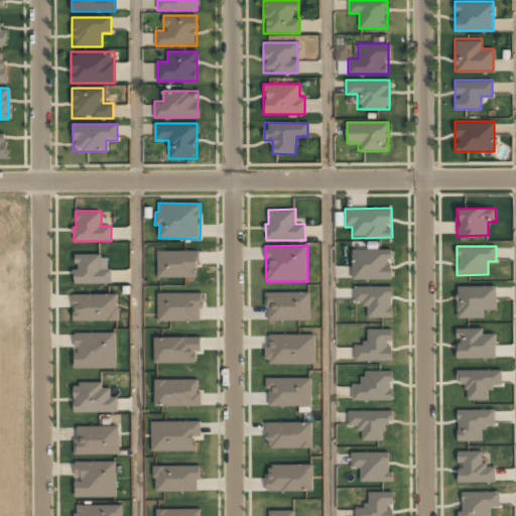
[(353,280),(392,279),(391,249),(352,250),(353,280)]
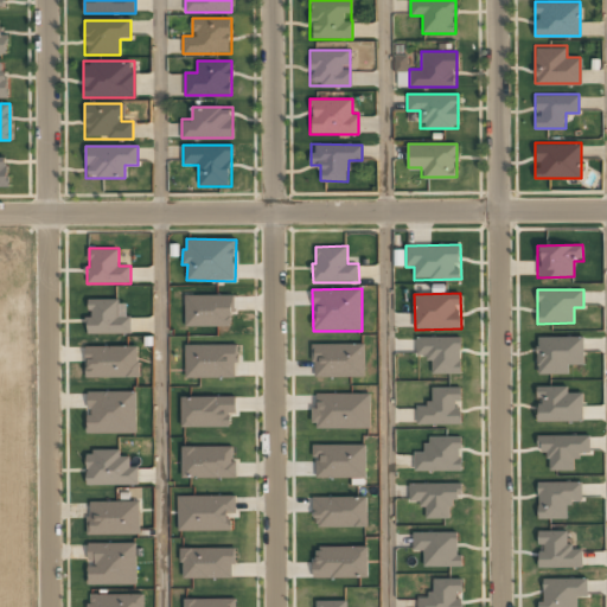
[(232,326),(234,295),(185,294),(185,326),(232,326)]
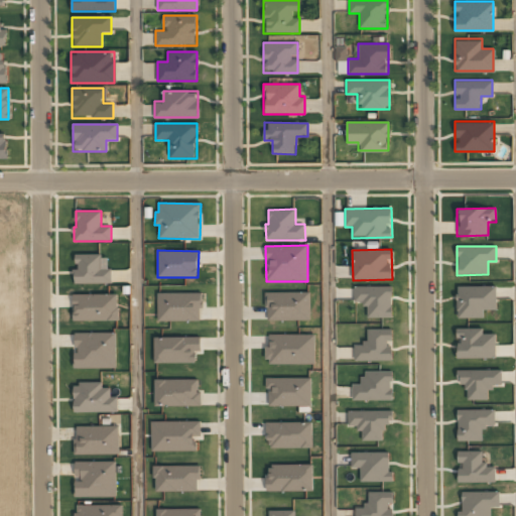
[(74,284),(112,283),(112,270),(109,270),(108,255),(77,255),(77,270),(74,270),(74,284)]
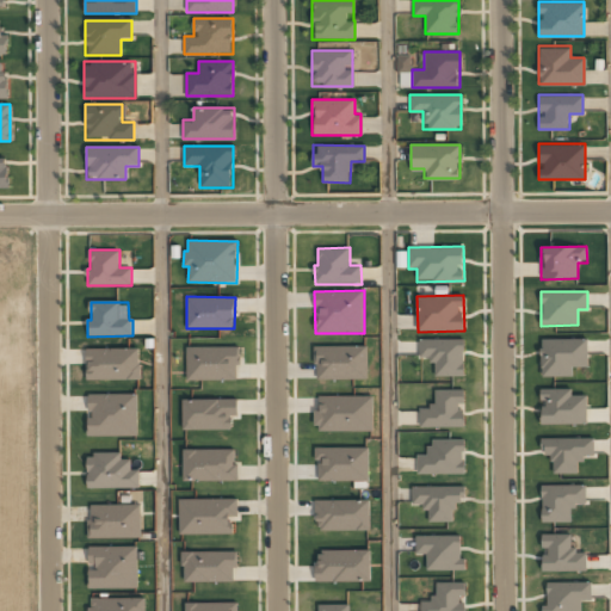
[(464,339),(419,339),(420,360),(434,359),(434,376),(464,376),(464,339)]
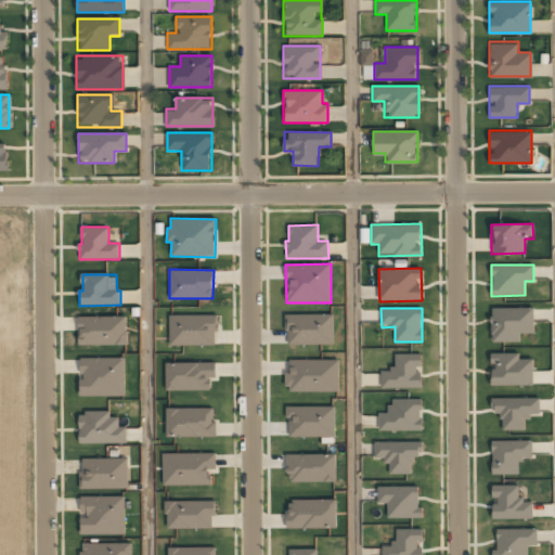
[(534,333),(533,308),(491,309),(492,343),(520,341),(520,334),(534,333)]
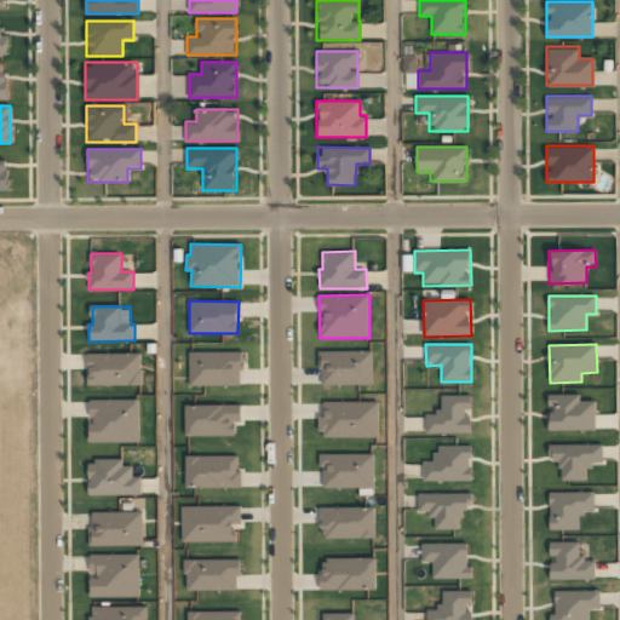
[(321,350),(320,384),(373,385),(373,351),(321,350)]
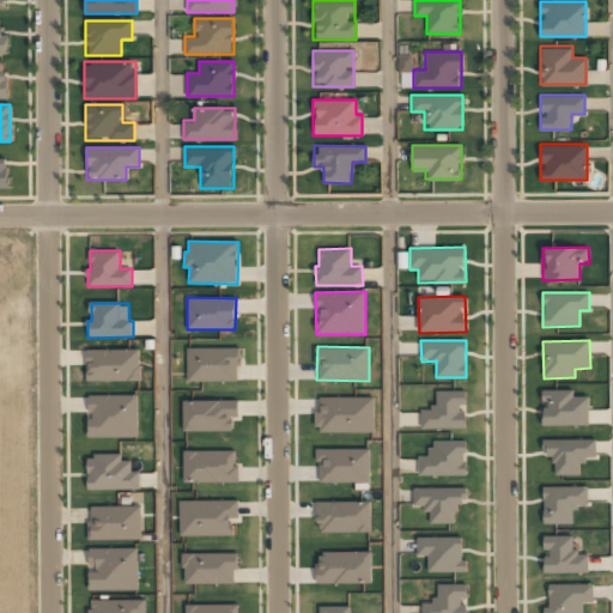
[(187,381),(238,382),(238,349),(187,347),(187,381)]
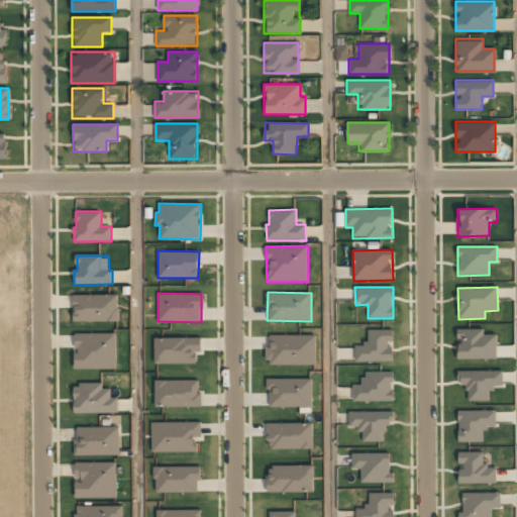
[(118,294),(73,295),(74,322),(118,321),(118,294)]
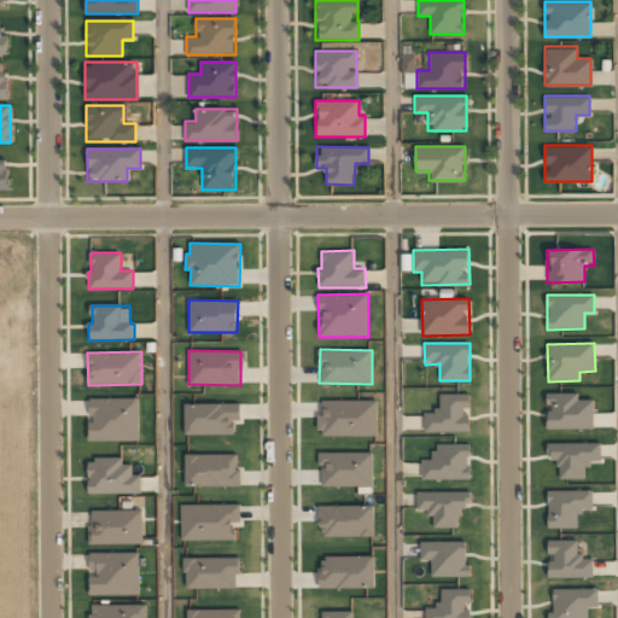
[(593,400),(577,400),(577,392),(547,394),(547,430),(594,429),(593,400)]
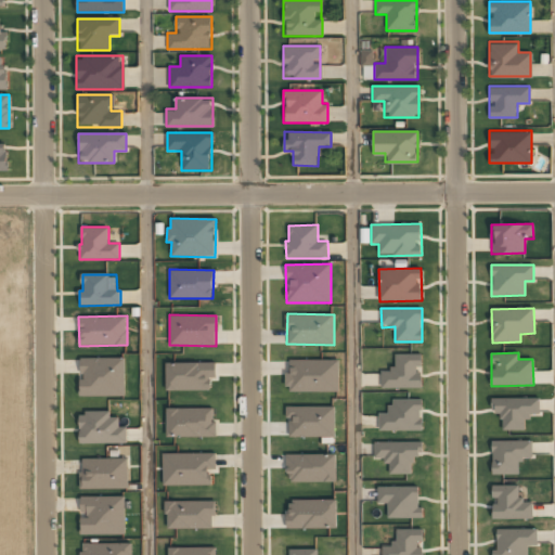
[(381,388),(421,387),(420,365),(422,365),(422,353),(394,355),(394,371),(381,371),(381,388)]
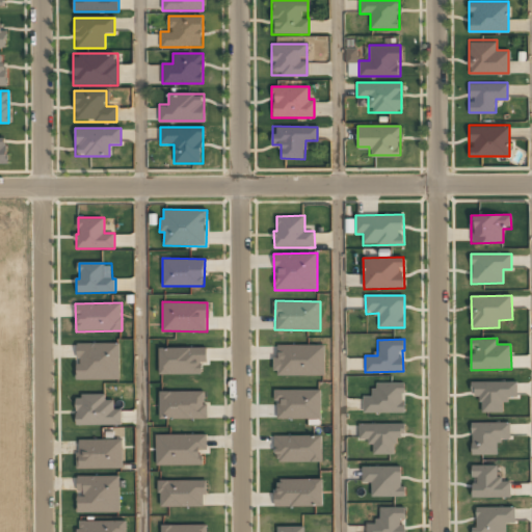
[(121,344),(79,343),(78,364),(76,364),(76,379),(120,380),(121,344)]
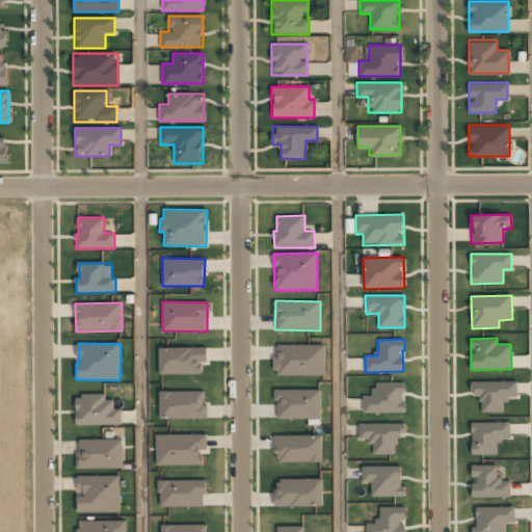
[(324,375),(324,344),(277,345),(277,357),(275,357),(275,375),(324,375)]
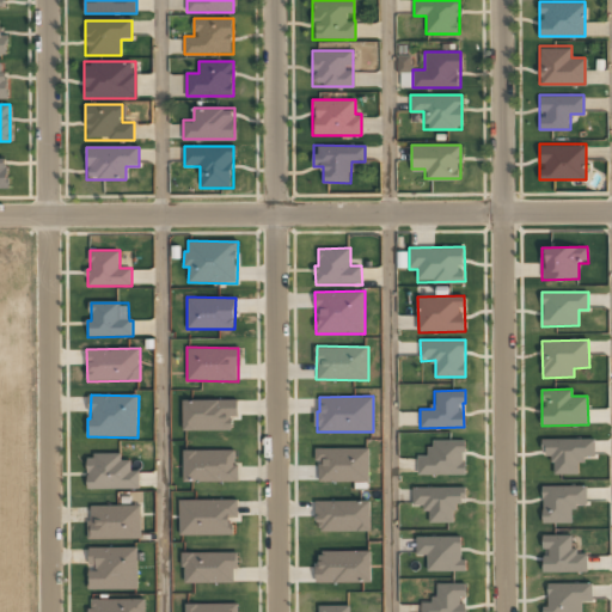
[(183,430),(232,429),(232,416),(238,415),(238,399),(183,401),(183,430)]
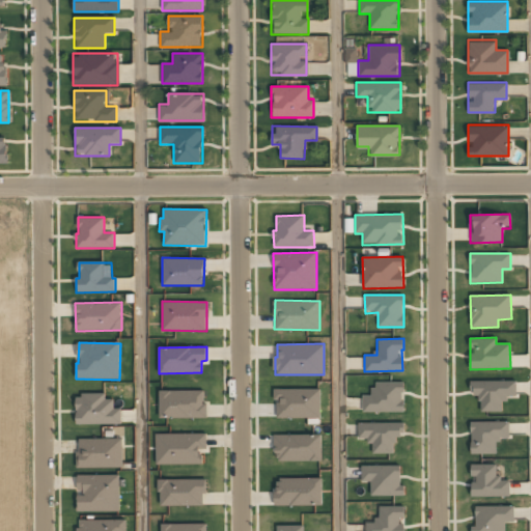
[(515,398),(515,380),(470,381),(471,393),(479,393),(480,412),(503,412),(502,398),(515,398)]
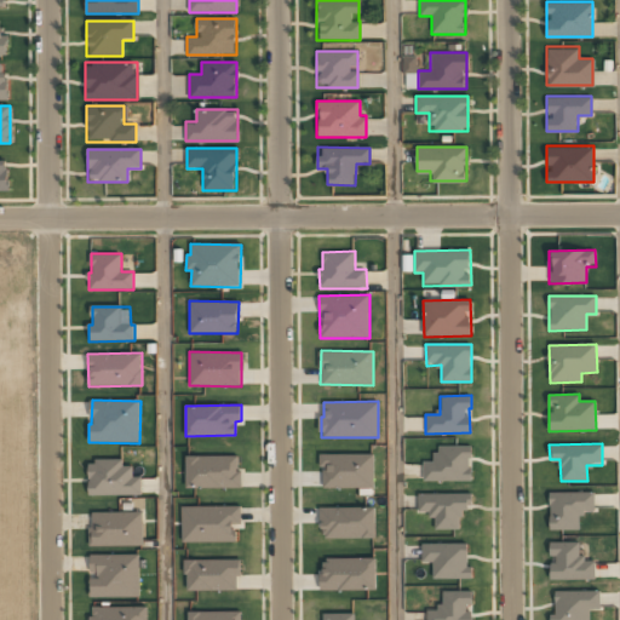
[(471,481),(471,446),(438,446),(438,453),(432,453),(432,461),(423,461),(423,481),(471,481)]
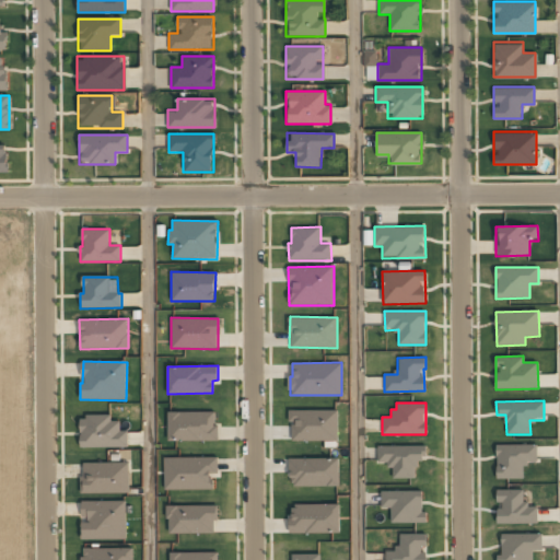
[(291,441),(338,440),(337,409),(290,410),(291,441)]
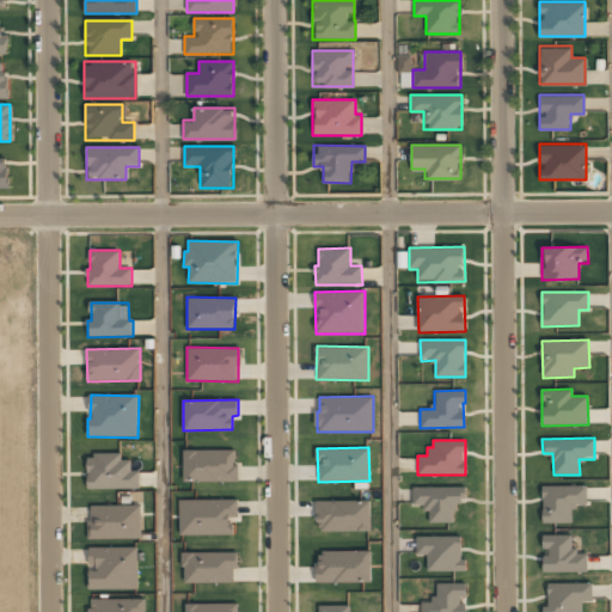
[(183,451),(183,482),(237,482),(237,450),(183,451)]
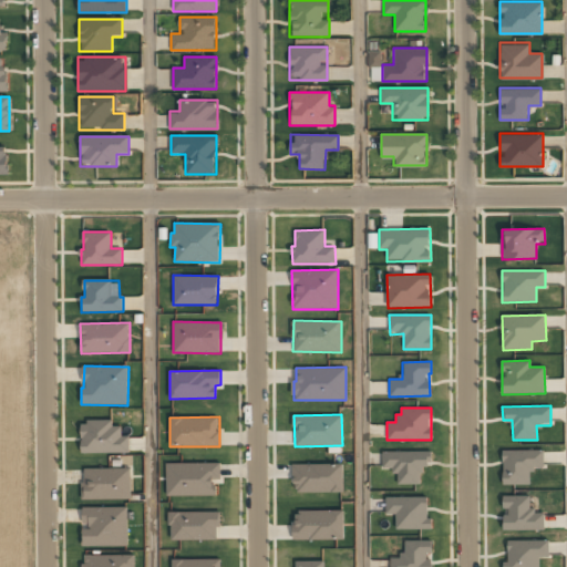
[(81,421),(81,453),(130,453),(130,435),(122,435),(122,426),(113,426),(112,421),(81,421)]
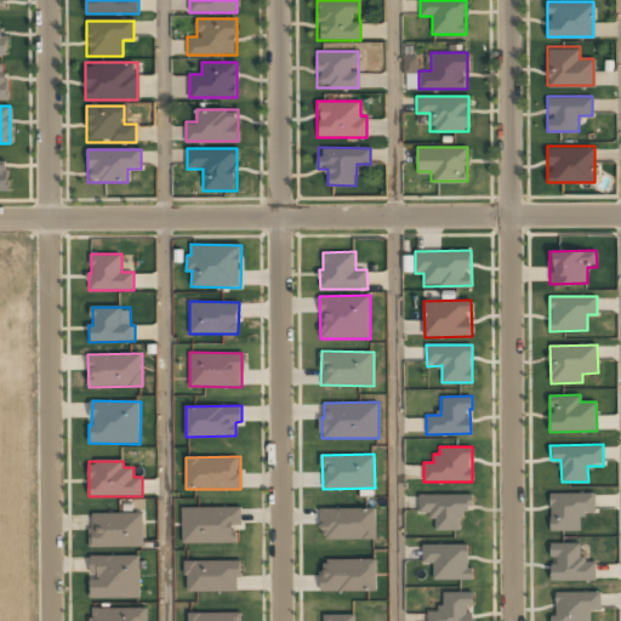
[(551,530),(581,530),(580,513),(596,513),(596,493),(550,494),(551,530)]
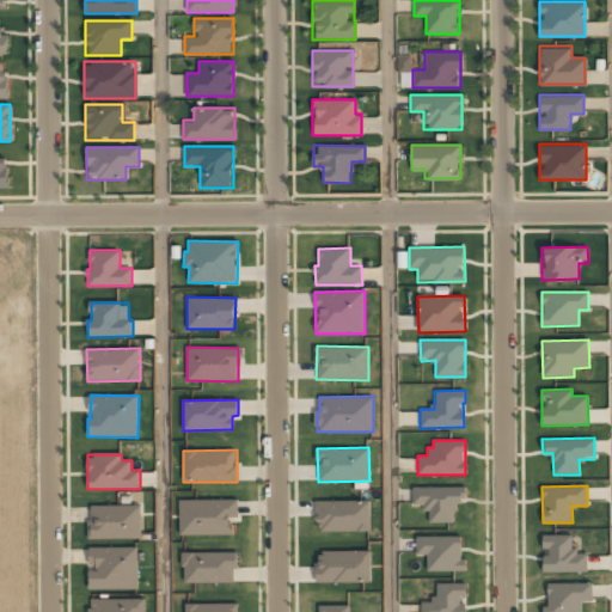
[(412,487),(412,506),(427,506),(427,522),(454,522),(454,503),(463,503),(464,487),(412,487)]
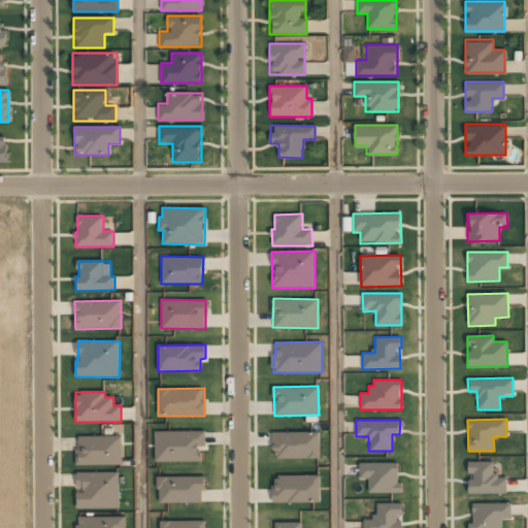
[(154,431),(155,462),(201,461),(201,451),(205,451),(205,430),(154,431)]
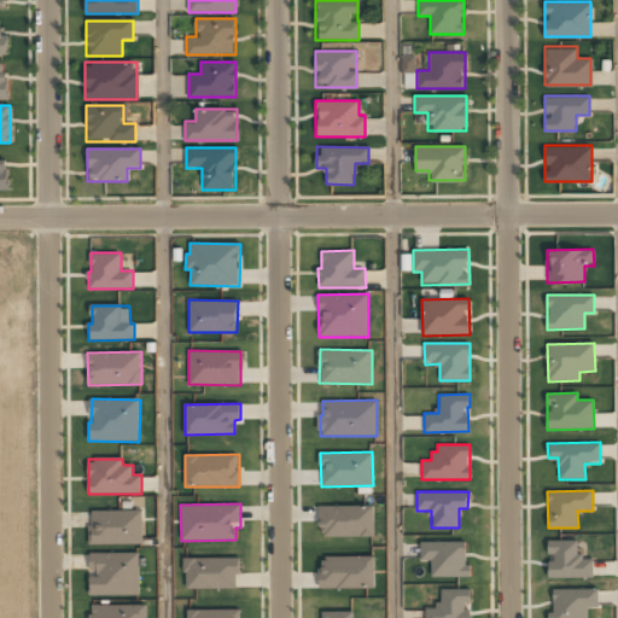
[(320,537),(374,536),(373,505),(320,506),(320,537)]
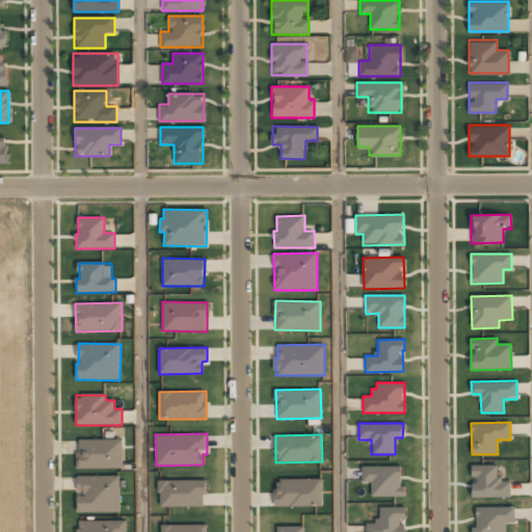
[(124,440),(78,439),(77,468),(123,469),(124,440)]
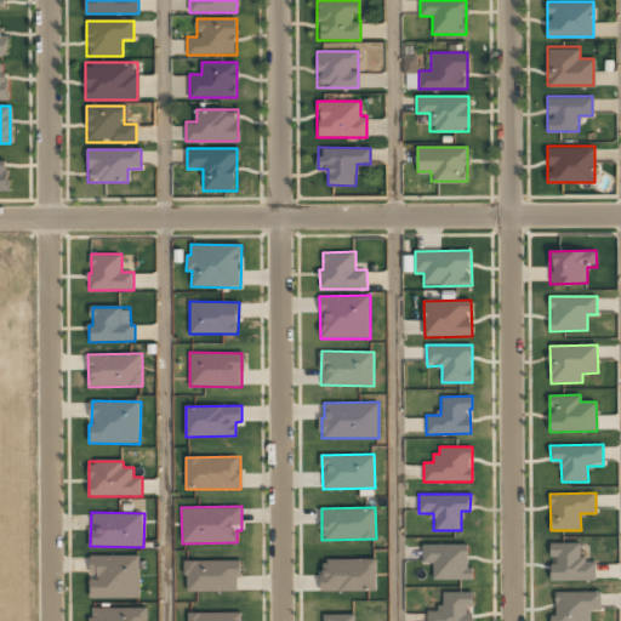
[(596,580),(596,559),(581,559),(580,542),(551,543),(551,581),(596,580)]
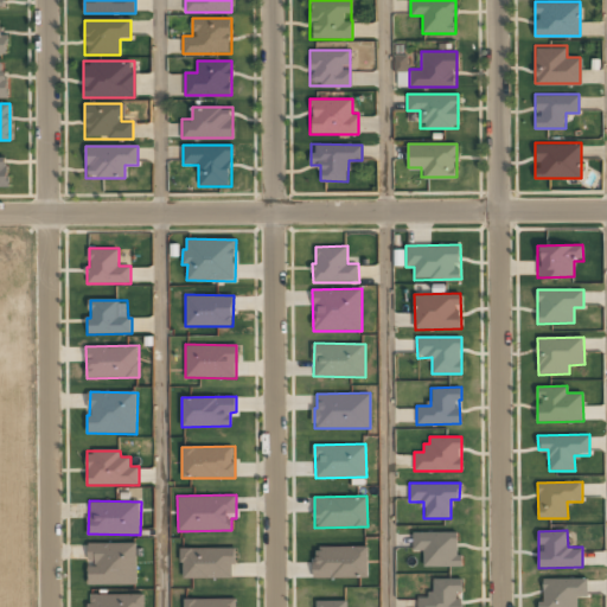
[(458,531),(413,532),(413,551),(423,551),(423,567),(462,567),(462,555),(458,555),(458,531)]
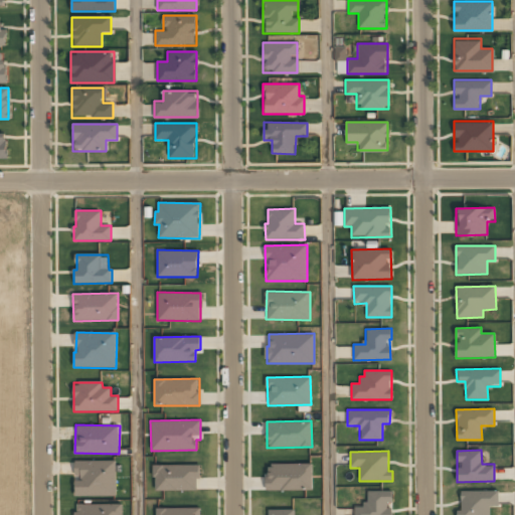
[(116,460),(74,461),(75,496),(117,496),(116,460)]
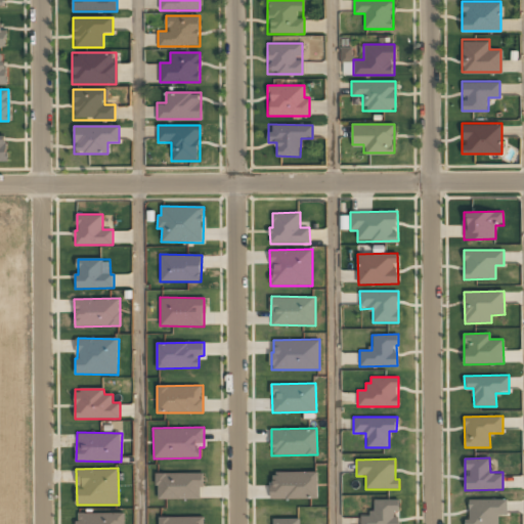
[(202,498),(202,472),(157,473),(157,499),(202,498)]
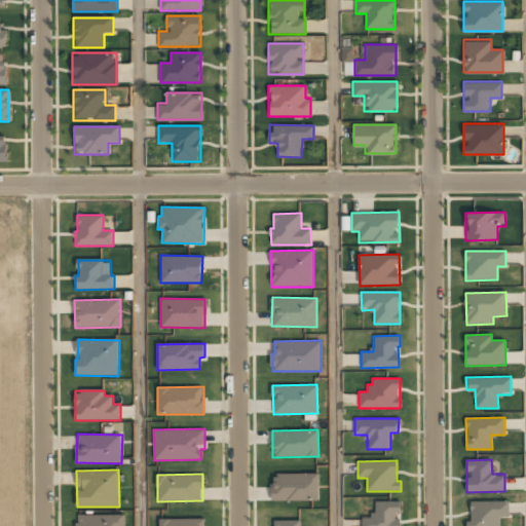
[(318,474),(272,474),(272,501),(318,500),(318,474)]
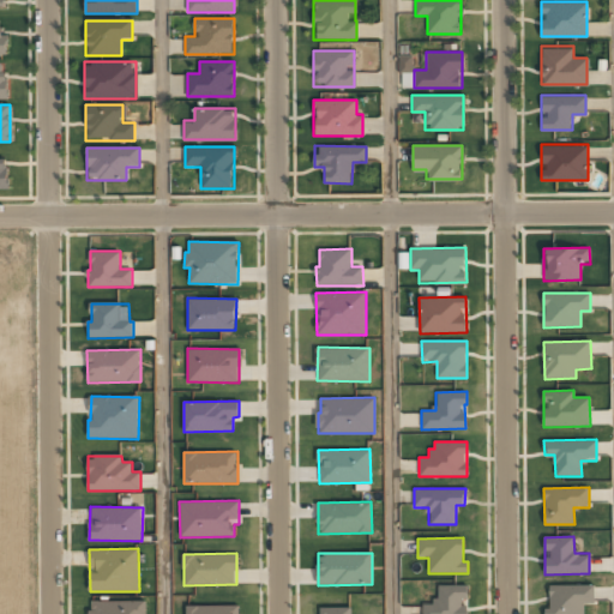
[(594,584),(549,585),(549,609),(545,609),(545,613),(584,613),(584,605),(594,605),(594,584)]
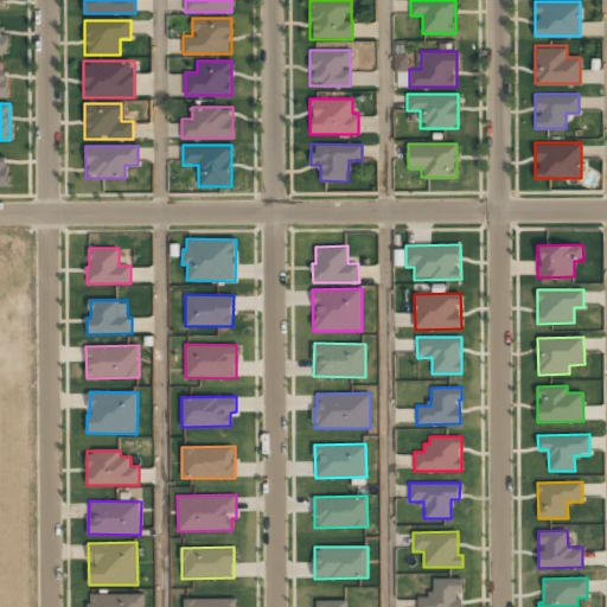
[(461,606),(462,579),(432,579),(430,598),(419,596),(417,606),(461,606)]
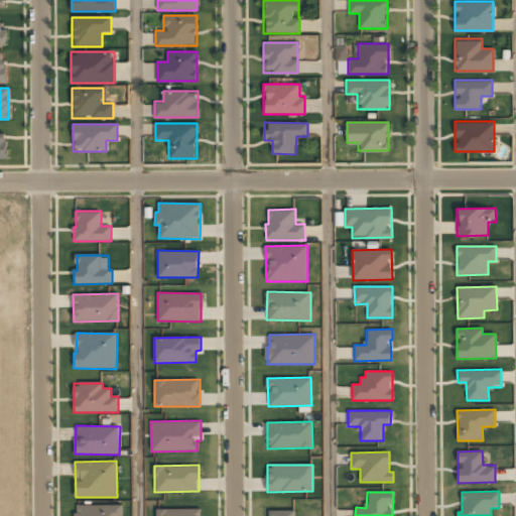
[(76,515),(120,515),(121,505),(77,504),(76,515)]
